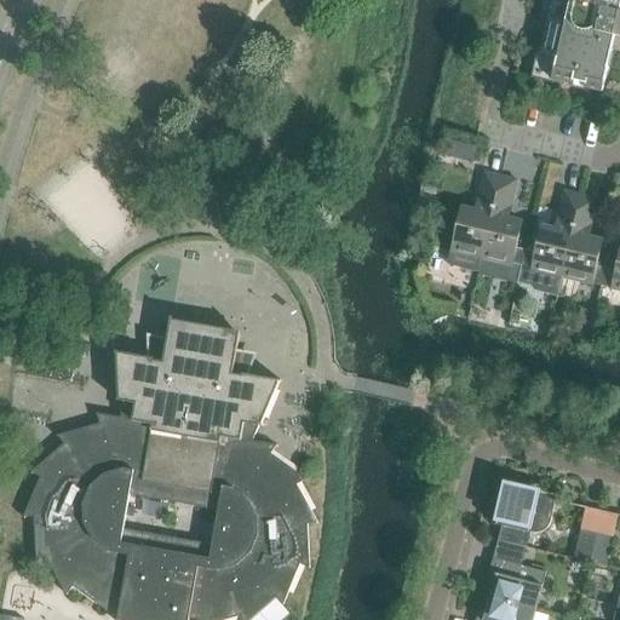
[(619,0),(555,0),(537,76),(603,92),(613,51),(609,50),(613,36),(619,36),(619,0)]
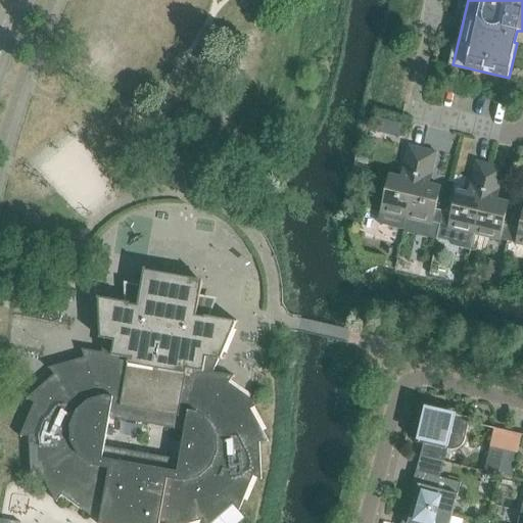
[(373,131),(386,134),(389,121),(376,117),(373,131)]
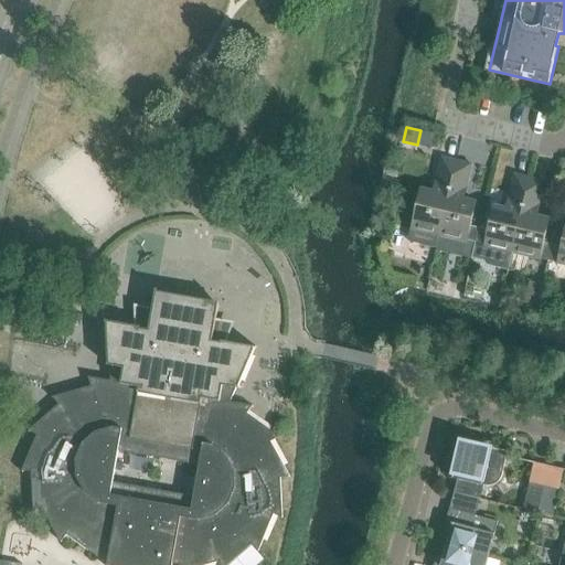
[(412,230),(439,236),(457,161),(441,158),(435,185),(437,187),(436,193),(420,189),(412,230)]
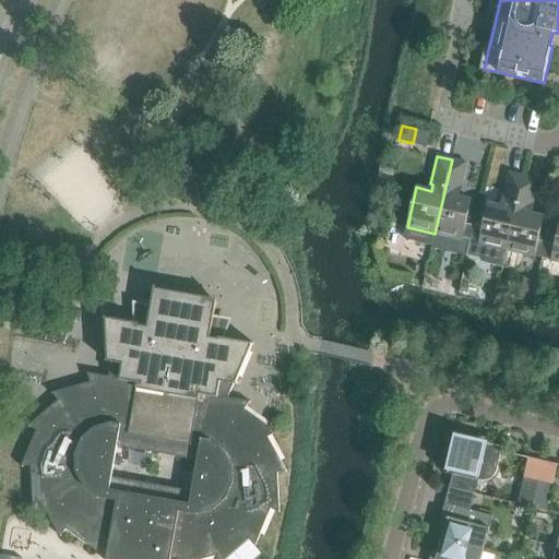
[(452,159),(435,234),(462,240),(463,239),(471,241),(466,258),(467,258),(475,226),(466,224),(472,200),(456,197),(458,190),(460,191),(466,163),(452,159)]
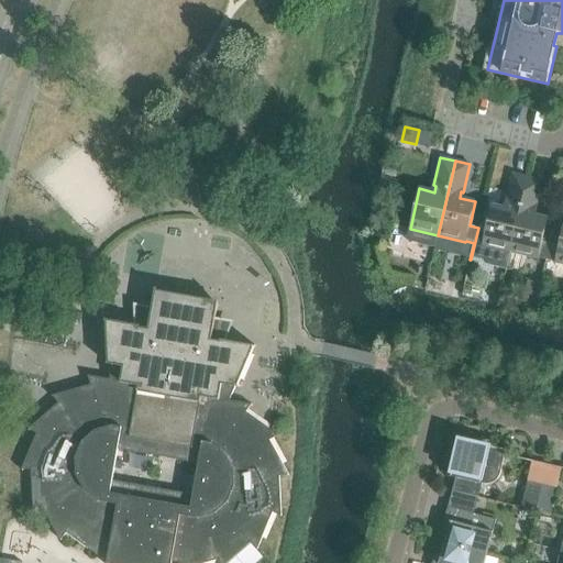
[(506,272),(510,253),(528,177),(512,174),(506,202),(509,202),(507,209),(492,206),(486,229),(478,228),(471,260),(472,255),(484,258),(487,263),(506,267),(505,271),(506,272)]
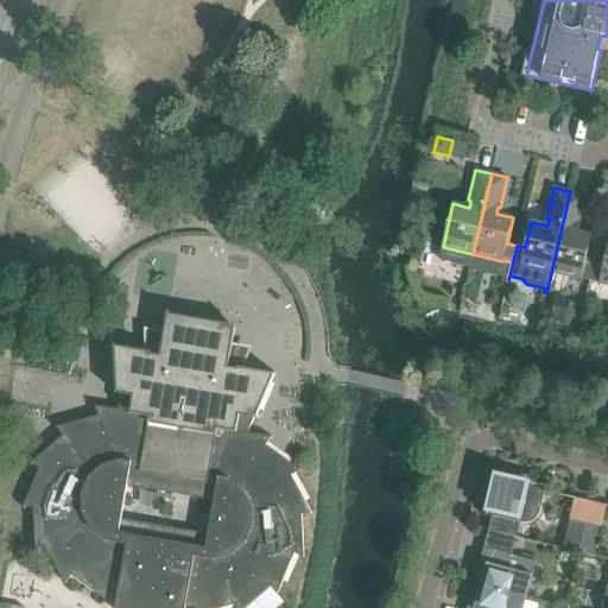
[(587,196),(570,191),(551,273),(590,282),(594,265),(586,263),(591,236),(575,232),(577,226),(580,226),(587,196)]
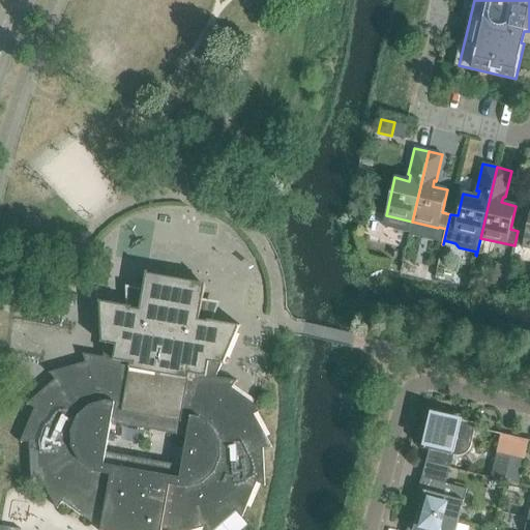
[(529,216),(526,233),(518,231),(514,245),(529,248),(529,216)]
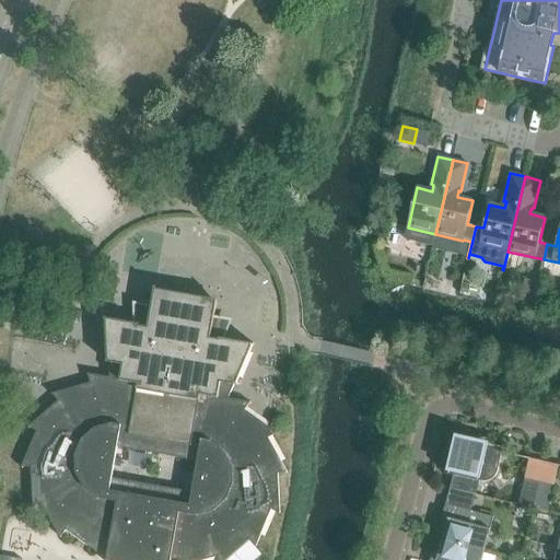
[(237,384),(236,384),(253,346),(254,346),(255,345),(222,338),(225,322),(214,319),(217,305),(153,293),(151,308),(140,306),(137,324),(105,318),(104,319),(105,319),(107,361),(106,362),(109,363),(109,378),(88,374),(88,375),(89,375),(91,383),(53,394),(53,396),(54,395),(59,401),(28,428),(30,429),(30,428),(37,431),(22,468),(23,469),(23,468),(32,468),(33,508),(35,508),(35,506),(42,503),(61,538),(62,538),(61,537),(67,531),(98,553),(100,552),(100,547),(108,548),(106,559),(108,559),(109,555),(138,559),(171,559),(172,557),(181,559),(179,559),(207,559),(218,558),(218,559),(226,559),(249,540),(255,546),(255,547),(256,547),(271,511),(279,513),(279,514),(280,514),(279,475),(287,474),(287,475),(288,474),(269,439),(277,433),(245,410),(251,403),(229,399),(234,385),(237,385),(237,384)]
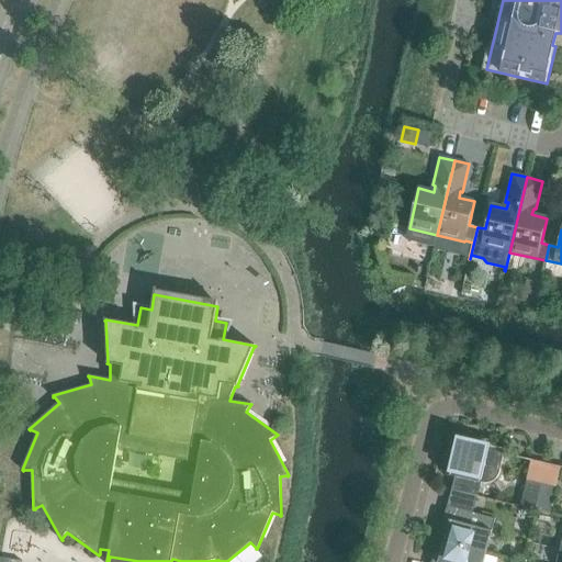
[(452,491),(475,496),(478,497),(479,496),(475,495),(479,483),(480,483),(482,484),(485,484),(487,484),(490,483),(492,482),(494,482),(495,480),(497,478),(498,475),(499,473),(505,449),(489,446),(490,440),(459,434),(449,476),(454,478),(452,491)]
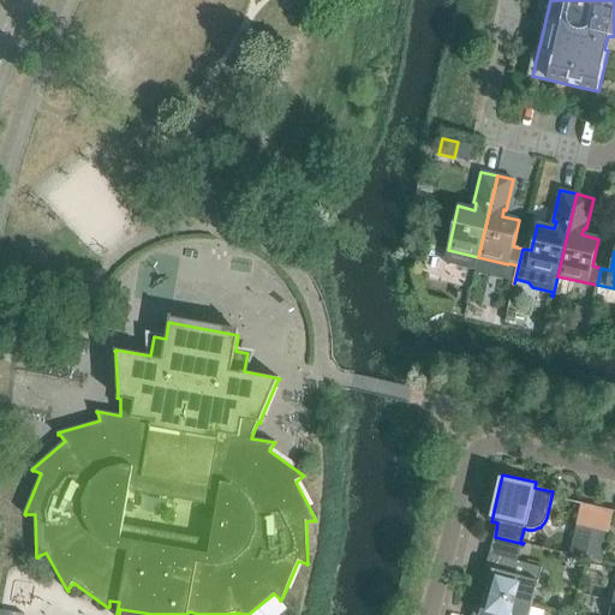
[(586,559),(593,529),(577,525),(569,555),(586,559)]
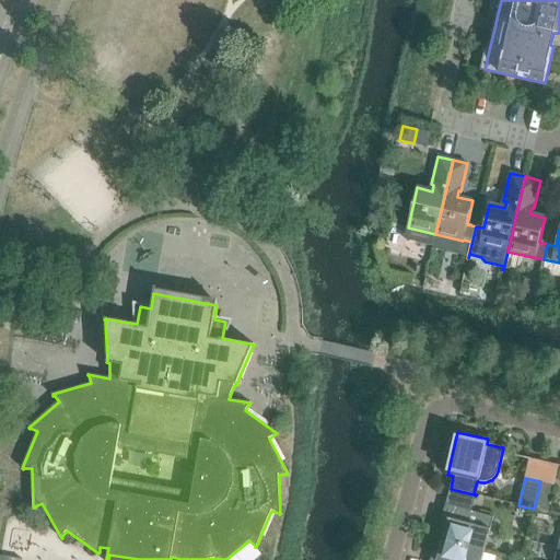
[(555,485),(540,481),(534,509),(548,512),(555,485)]
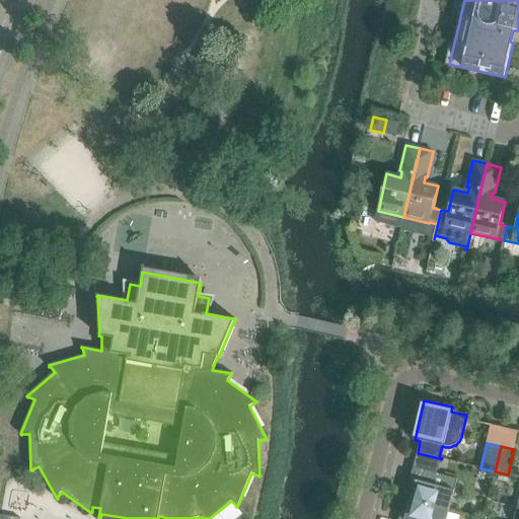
[(439,458),(418,453),(408,489),(413,490),(410,501),(449,511),(457,479),(435,473),(439,458)]
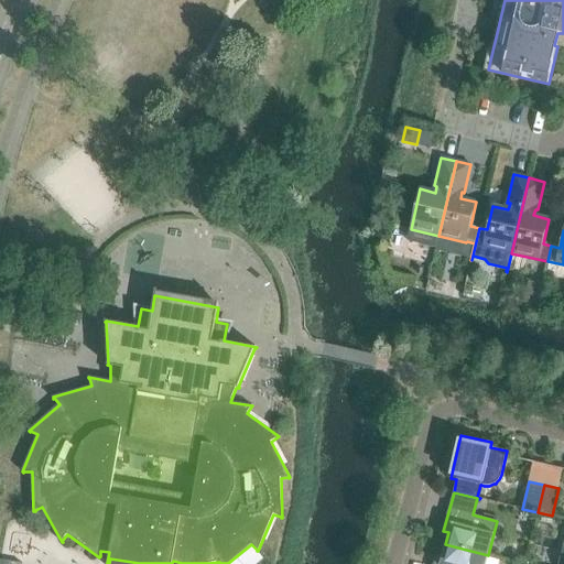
[(485,563),(488,555),(445,544),(442,555),(436,554),(433,563),(485,563)]
